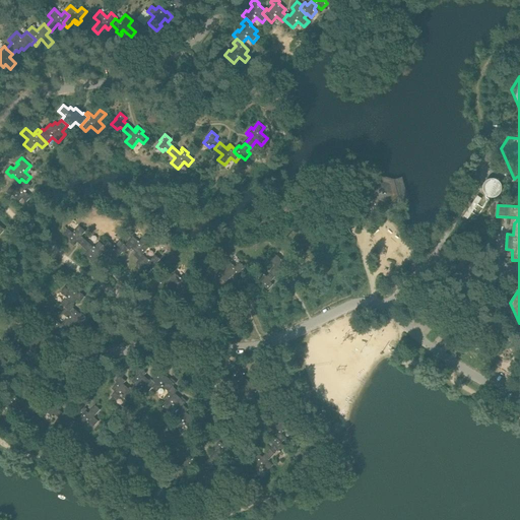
[(369,196),(358,198),(365,213),(368,214),(377,217),(387,208),(389,211),(393,214),(407,198),(402,177),(394,180),(378,175),(367,188),(369,196)]
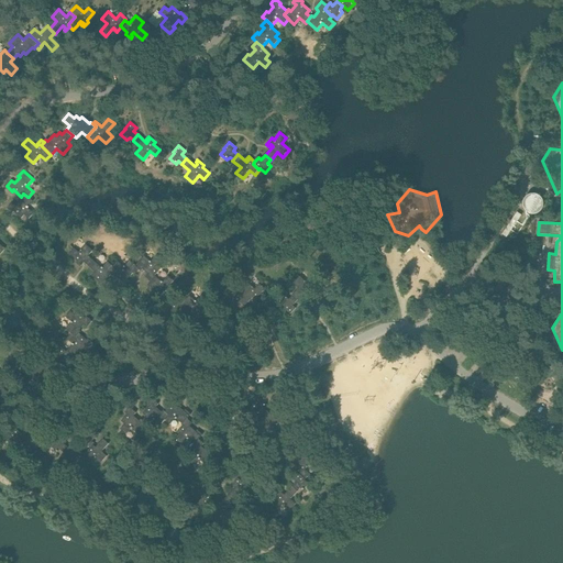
[(33,201),(29,197),(28,197),(23,194),(21,197),(20,196),(19,198),(20,199),(15,206),(12,202),(7,208),(12,213),(13,212),(21,219),(24,216),(29,219),(34,213),(28,208),(33,201)]
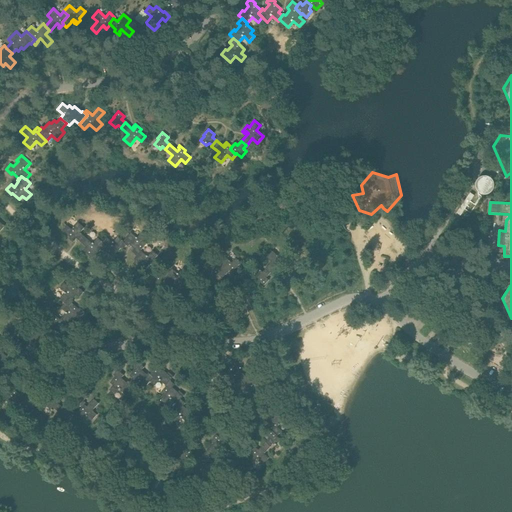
[(476,182),(476,183),(476,184),(475,185),(475,186),(476,187),(476,188),(476,189),(477,190),(477,191),(478,191),(478,192),(479,193),(480,193),(481,194),(482,194),(483,195),(484,195),(485,195),(486,195),(487,194),(488,194),(489,194),(490,193),(491,193),(491,192),(492,191),(492,190),(493,190),(493,189),(494,188),(494,187),(494,186),(494,185),(494,184),(493,183),(493,182),(493,181),(492,180),(491,179),(490,178),(489,178),(489,177),(488,177),(487,177),(486,176),(485,176),(484,176),(483,176),(482,177),(481,177),(480,177),(479,178),(478,179),(477,180),(477,181),(476,182)]
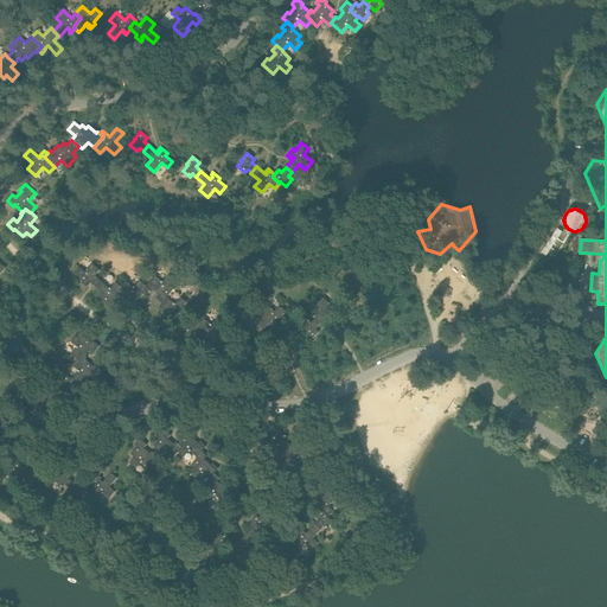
[(548,255),(562,230),(556,227),(541,251),(548,255)]
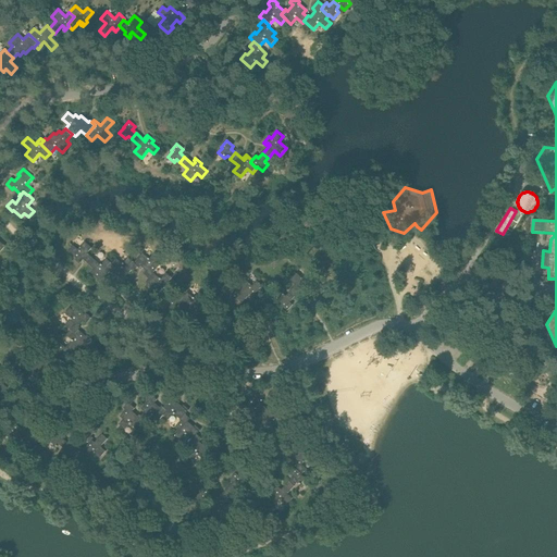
[(89,265),(94,260),(87,254),(91,248),(84,242),(77,250),(71,245),(66,250),(76,259),(73,262),(76,265),(79,261),(82,259),(89,265)]
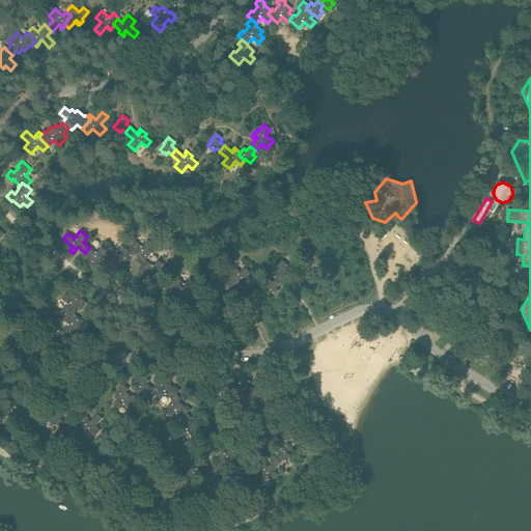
[(136,242),(128,251),(132,254),(133,256),(135,254),(140,259),(138,261),(142,267),(147,260),(146,260),(152,253),(149,250),(152,246),(147,241),(142,247),(136,242)]
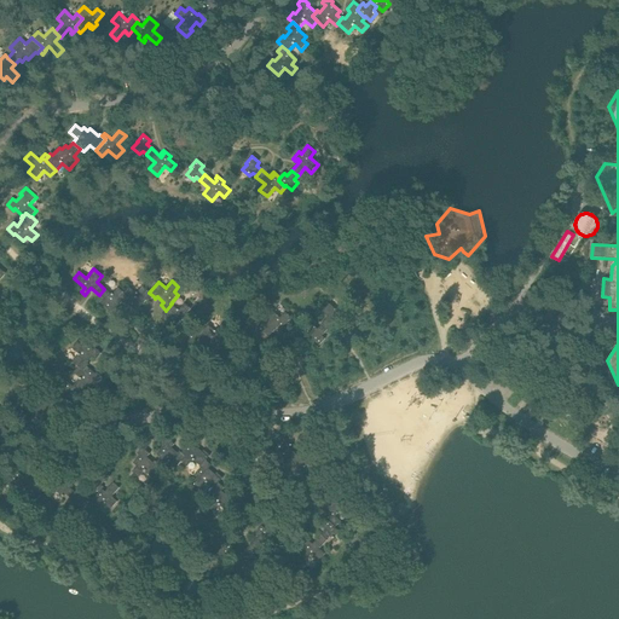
[(149,293),(143,287),(136,294),(129,288),(123,294),(128,298),(125,302),(126,302),(133,310),(132,311),(138,316),(144,310),(140,307),(146,301),(148,302),(154,296),(149,293)]
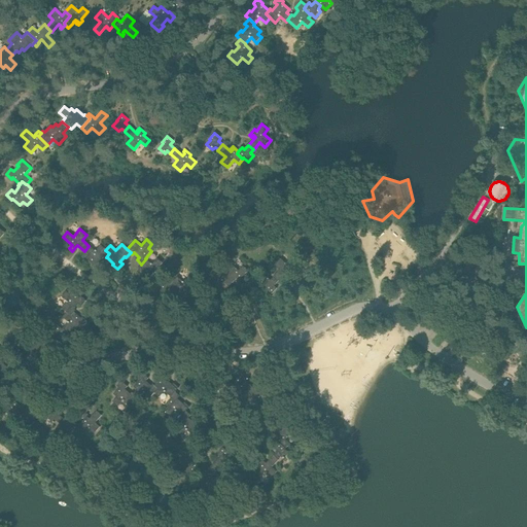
[(105,259),(107,257),(106,257),(109,253),(105,250),(101,245),(95,251),(89,246),(84,251),(89,255),(85,258),(93,265),(92,266),(97,271),(102,266),(99,262),(103,257),(105,259)]
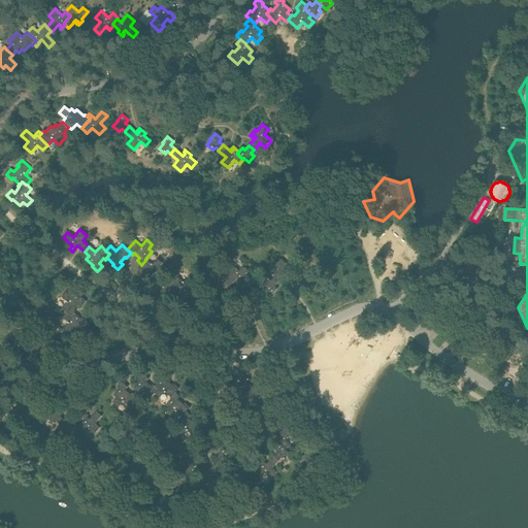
[(153,284),(158,278),(157,277),(163,270),(160,267),(163,263),(158,259),(153,265),(146,259),(141,265),(138,269),(143,273),(144,272),(151,276),(147,279),(153,284)]
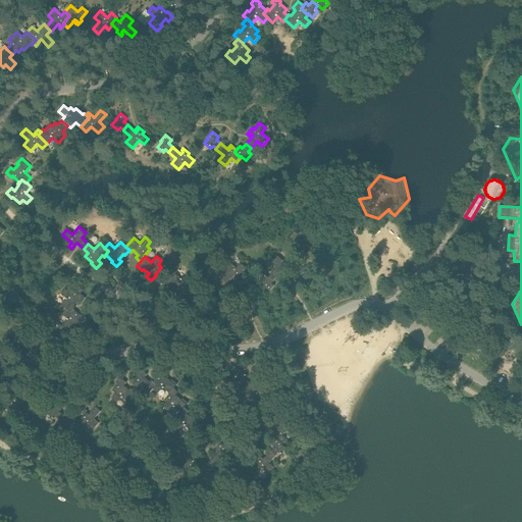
[(288,269),(290,271),(294,274),(296,271),(301,275),(305,270),(302,267),(304,264),(298,259),(294,264),(294,263),(293,263),(288,269)]
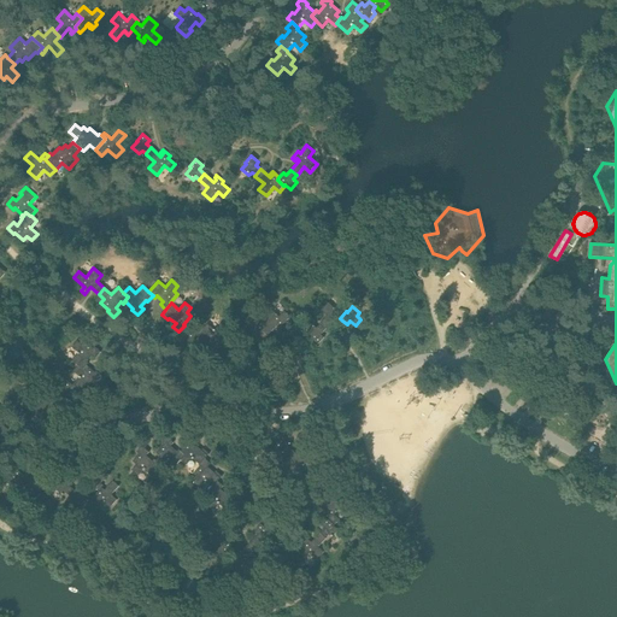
[(265,333),(269,336),(277,325),(280,329),(278,330),(280,333),(286,327),(283,325),(291,316),(285,311),(280,316),(271,309),(264,316),(271,322),(263,330),(265,333)]
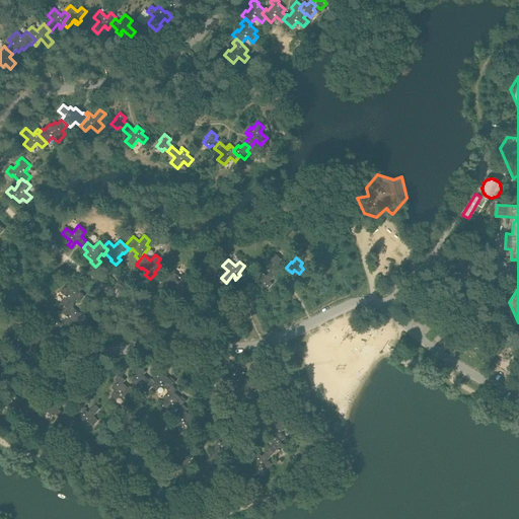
[(228,271),(222,266),(218,271),(211,265),(205,271),(210,275),(204,283),(209,287),(216,279),(218,281),(217,283),(219,284),(223,280),(221,278),(228,271)]
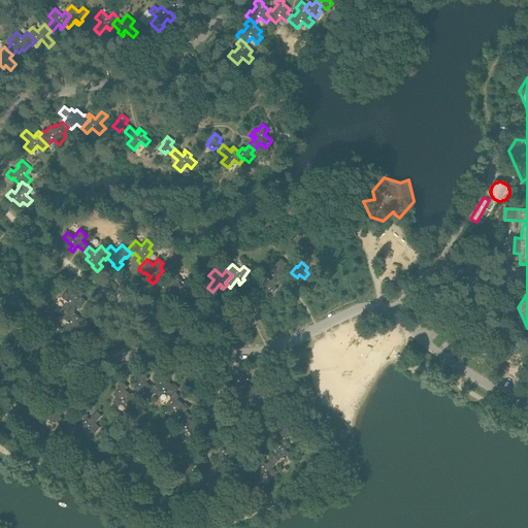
[(170,287),(173,290),(175,292),(176,290),(183,294),(179,297),(185,302),(190,297),(189,295),(195,289),(192,286),(195,282),(190,276),(185,283),(178,277),(173,283),(170,287)]
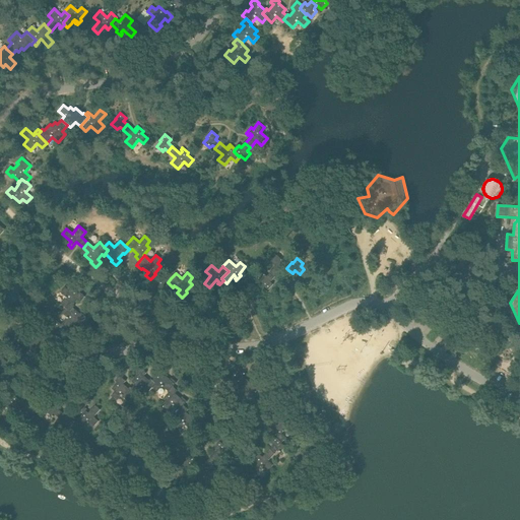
[(155,274),(150,279),(146,283),(152,288),(153,286),(158,291),(156,294),(161,299),(167,294),(166,293),(171,285),(168,282),(171,278),(167,273),(161,279),(155,274)]
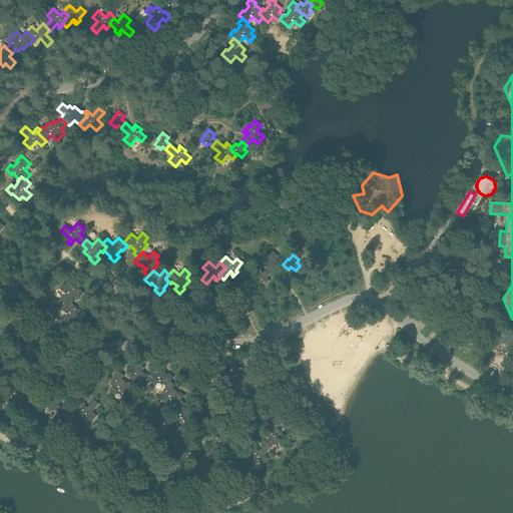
[(271,274),(266,270),(264,273),(261,270),(254,277),(260,281),(259,282),(265,287),(270,281),(268,278),(271,274)]
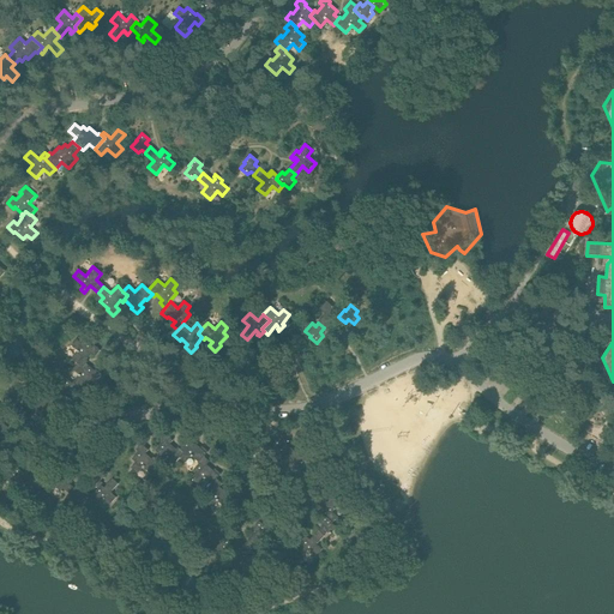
[(83,367),(86,363),(88,363),(89,362),(86,360),(92,354),(96,356),(101,350),(95,345),(94,347),(85,339),(82,343),(77,338),(72,345),(78,351),(72,359),(78,363),(83,367)]
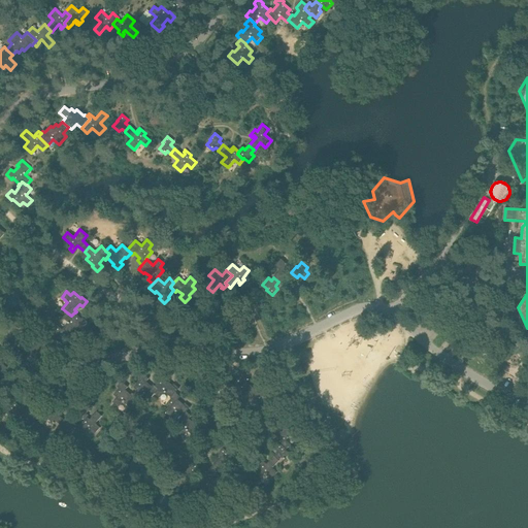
[(67,312),(63,318),(69,323),(64,328),(69,333),(68,333),(72,337),(77,332),(75,330),(80,325),(84,327),(88,322),(83,318),(81,319),(75,312),(74,312),(71,316),(67,312)]
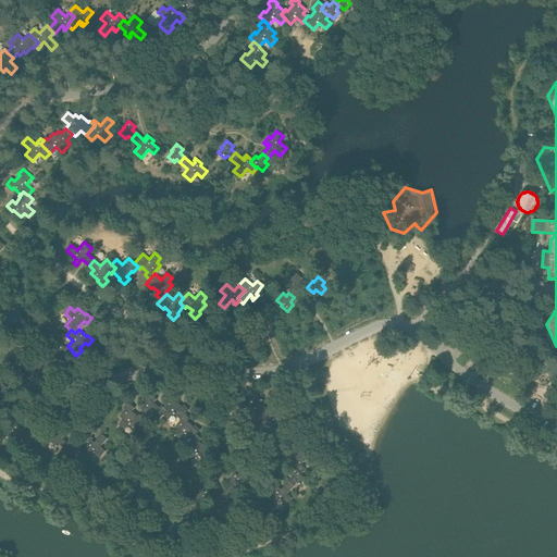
[(52,362),(52,363),(57,367),(61,361),(60,360),(65,355),(67,357),(72,351),(73,351),(67,346),(66,347),(59,341),(56,345),(51,341),(46,346),(52,351),(47,358),(52,362)]
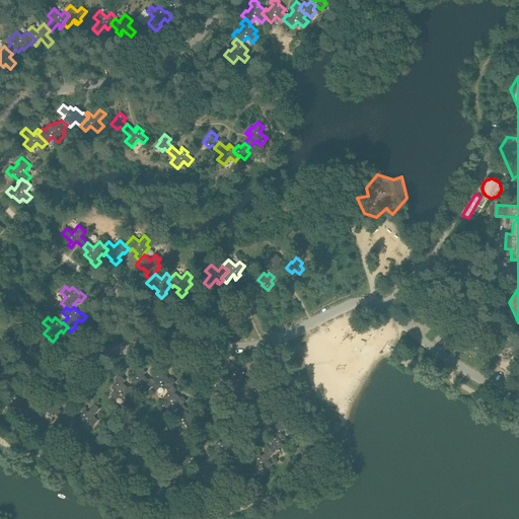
[(162,385),(168,391),(172,385),(176,381),(171,377),(169,379),(164,374),(166,371),(161,366),(157,372),(158,373),(152,379),(156,382),(152,387),(157,391),(162,385)]
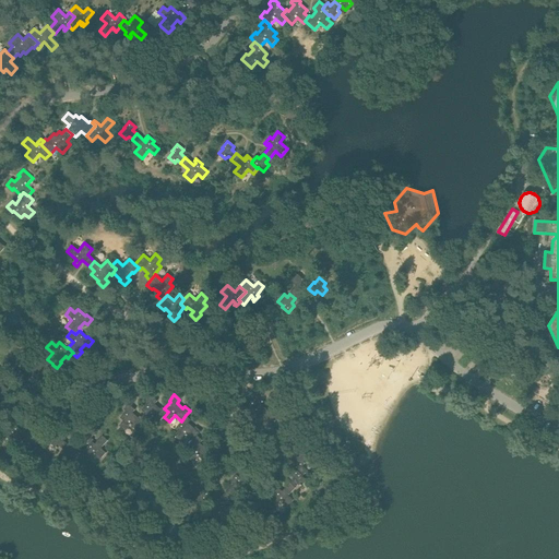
[(159,423),(164,417),(168,412),(164,408),(163,407),(161,409),(155,404),(157,401),(152,396),(147,402),(149,403),(142,411),(145,414),(142,418),(145,421),(147,423),(153,416),(159,423)]
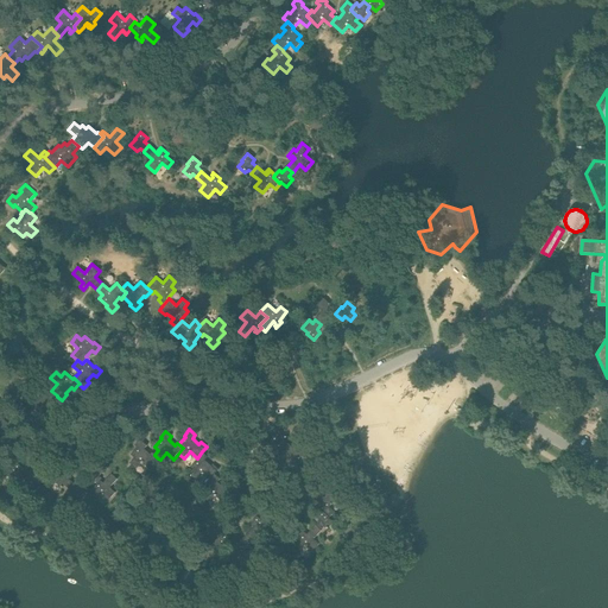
[(278,445),(283,449),(287,443),(284,441),(287,437),(280,431),(276,436),(274,435),(268,442),(274,448),(278,445)]
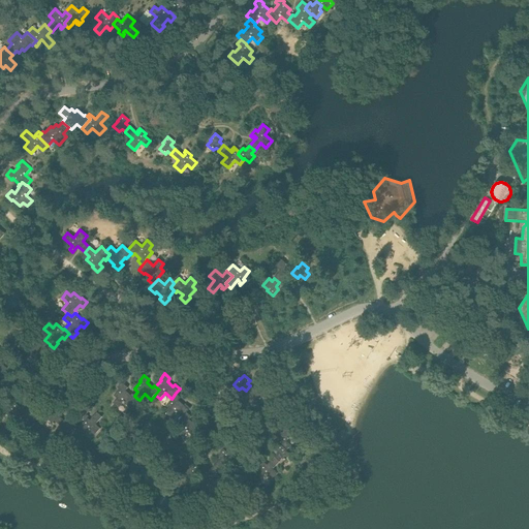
[(129,408),(137,399),(134,396),(132,394),(131,396),(126,391),(128,387),(122,382),(117,387),(120,390),(114,396),(118,399),(113,404),(119,408),(124,402),(129,408)]
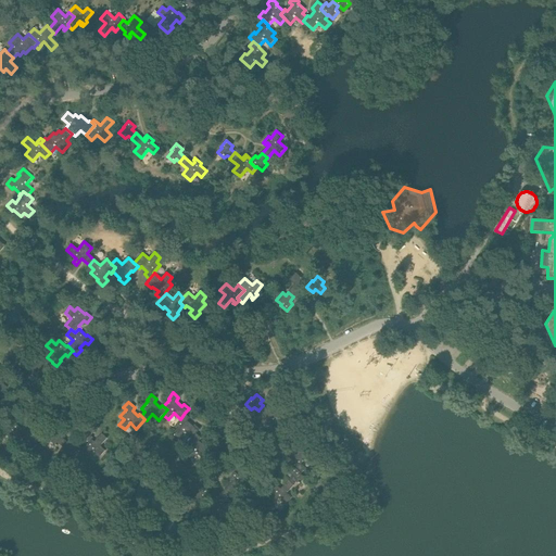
[(191,439),(197,433),(200,429),(194,425),(193,426),(188,420),(190,418),(185,413),(180,419),(181,419),(174,427),(178,430),(174,434),(179,440),(185,433),(191,439)]
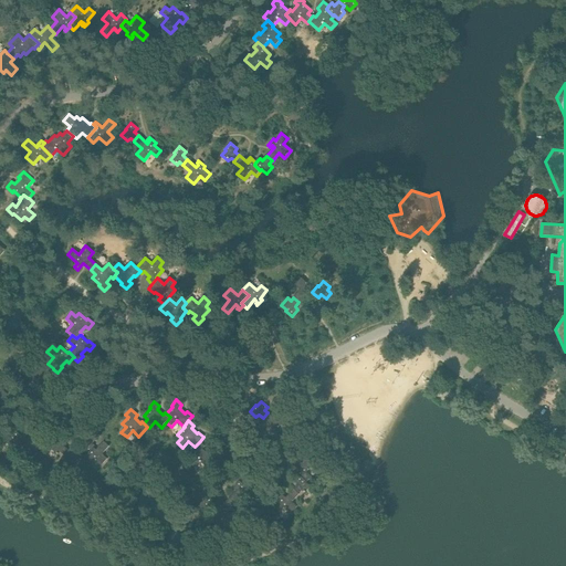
[(20,450),(24,444),(21,442),(24,439),(18,433),(13,438),(12,437),(7,443),(13,449),(16,446),(20,450)]
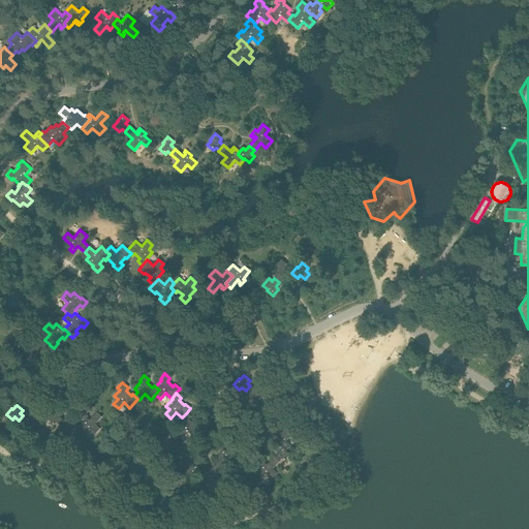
[(57,422),(60,425),(64,419),(59,416),(62,413),(57,408),(51,414),(52,414),(48,419),(54,425),(57,422)]
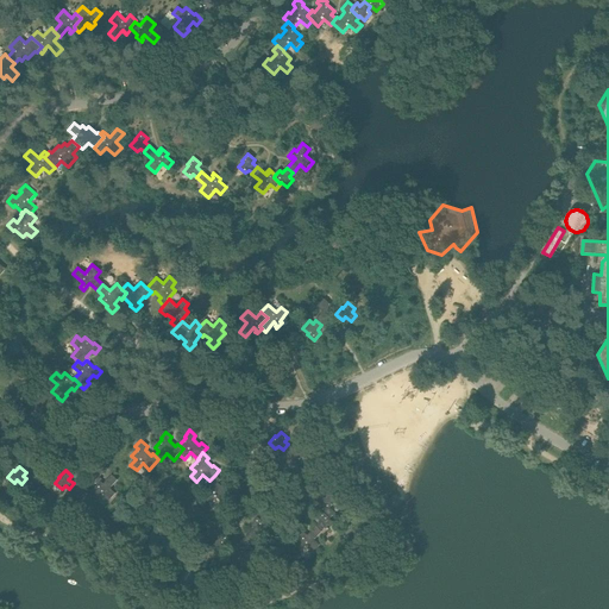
[(111,488),(118,479),(112,475),(105,482),(102,479),(104,478),(102,476),(95,483),(98,484),(92,491),(93,491),(90,494),(96,498),(100,494),(110,501),(115,494),(111,488)]
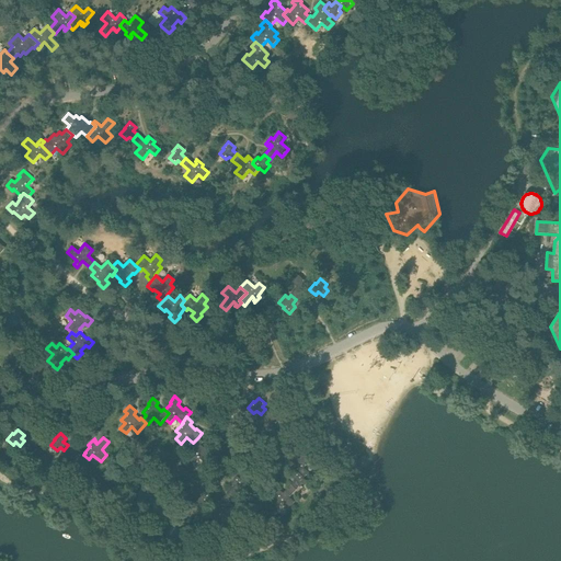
[(198,437),(193,443),(194,444),(187,451),(191,455),(187,459),(193,464),(198,457),(205,464),(214,454),(208,448),(206,450),(201,445),(203,442),(198,437)]
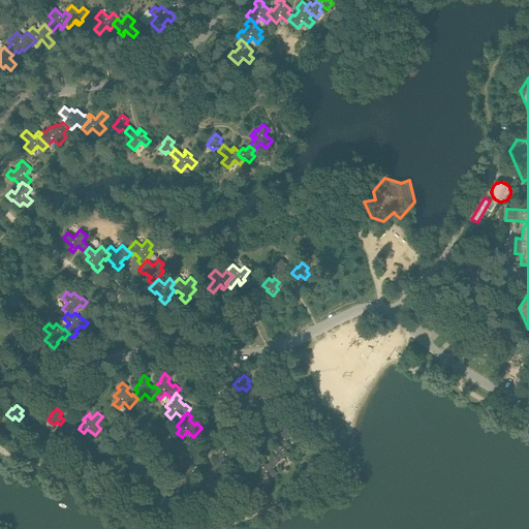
[(274,428),(271,425),(273,422),(267,416),(262,422),(262,421),(256,427),(262,432),(266,429),(270,433),(274,428)]
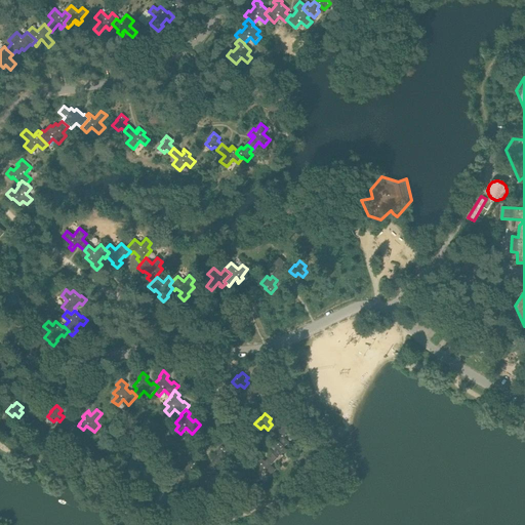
[(276,444),(273,448),(276,450),(272,455),(276,459),(277,458),(279,455),(282,458),(287,452),(283,448),(283,447),(278,443),(276,444)]
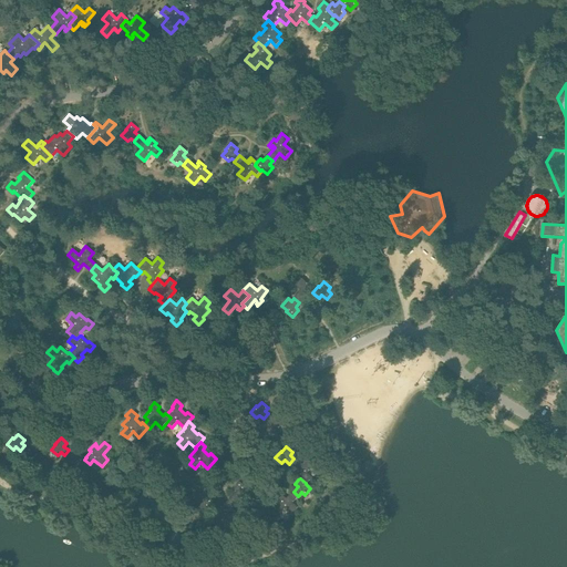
[(237,491),(234,495),(238,500),(241,496),(245,500),(250,493),(245,488),(246,487),(239,482),(234,487),(237,491)]
